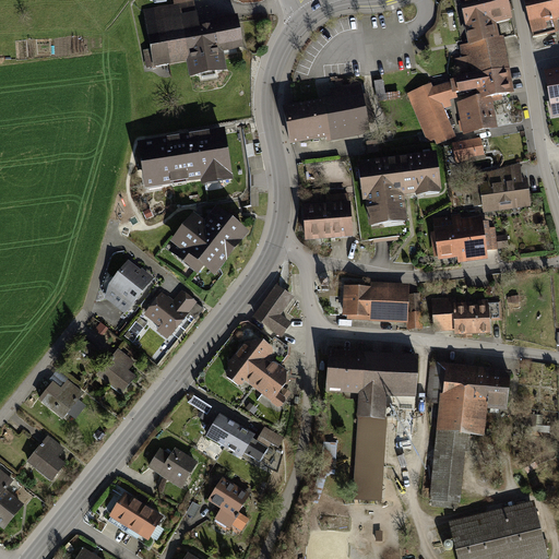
[(230,73),(228,60),(250,56),(242,12),(203,19),(199,0),(173,0),(175,4),(145,10),(157,70),(190,63),(193,81),(230,73)]
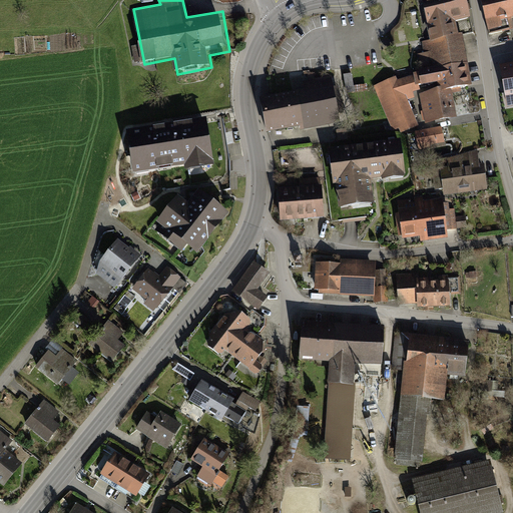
[(471,18),(466,0),(421,0),(428,25),(426,25),(430,41),(459,35),(456,22),(471,18)]
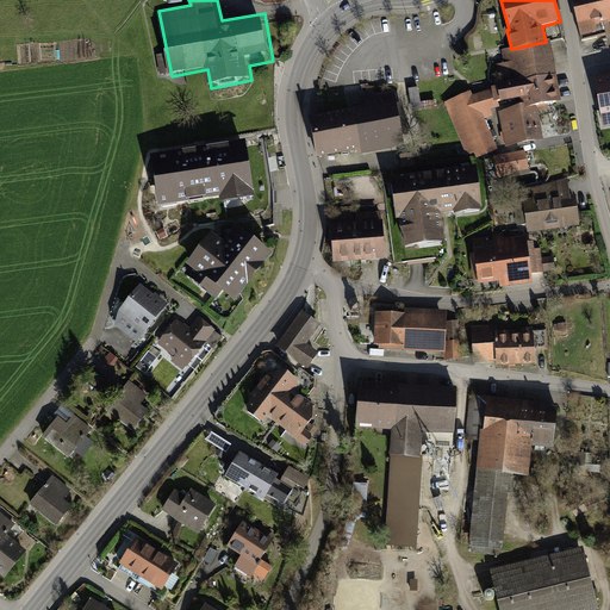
[(609,0),(571,0),(582,37),(596,33),(598,39),(609,35),(609,23),(609,0)]
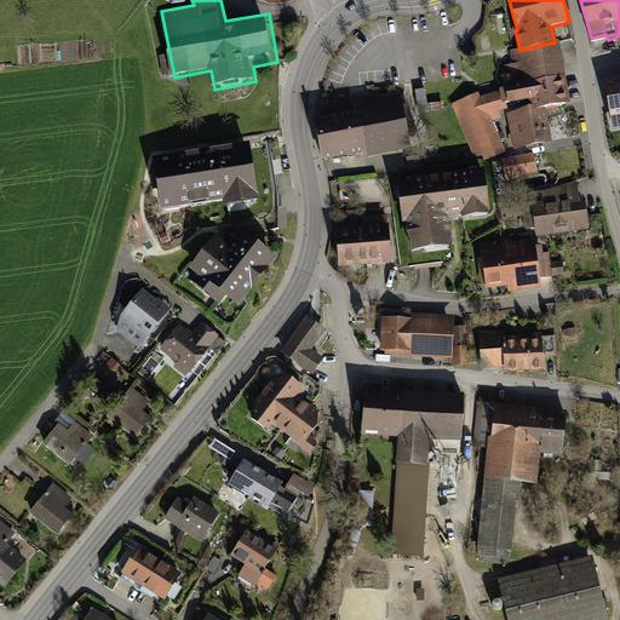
[(555,42),(520,50),(510,51),(512,64),(505,65),(509,85),(505,86),(505,87),(499,90),(503,104),(507,103),(509,104),(528,101),(529,108),(533,107),(534,110),(557,107),(570,104),(560,41),(555,42)]
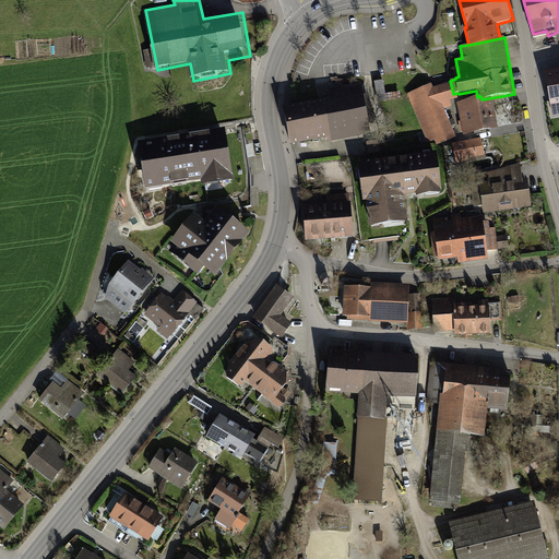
[(558,68),(544,71),(552,117),(558,115),(558,68)]
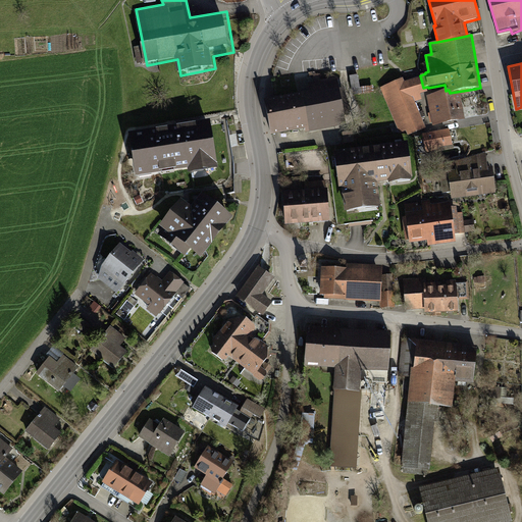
[(423,88),(420,75),(419,72),(405,77),(406,82),(405,82),(403,77),(382,88),(384,94),(382,95),(400,135),(406,132),(408,137),(426,128),(415,102),(422,100),(420,94),(428,92),(427,87),(423,88)]
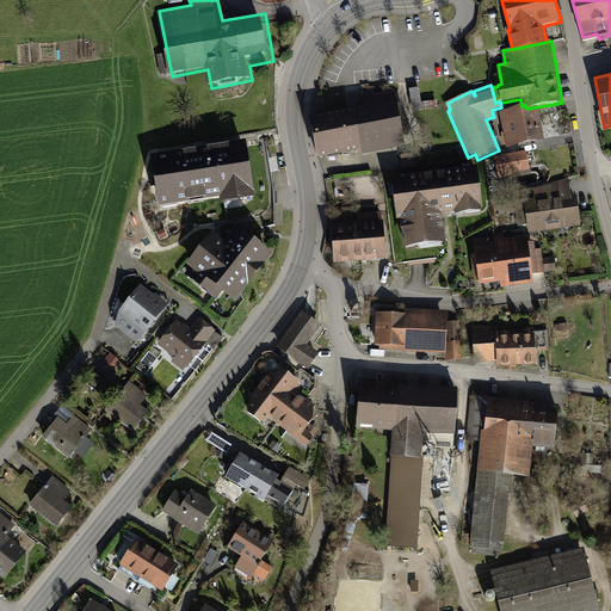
[(419,87),(409,88),(412,105),(413,105),(414,111),(437,107),(436,100),(421,103),(419,87)]
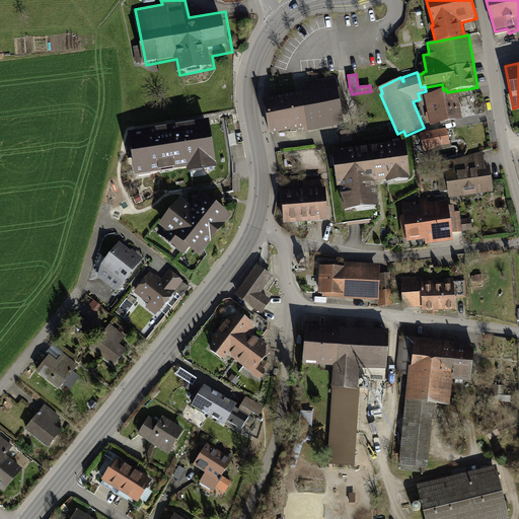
[(307,90),(263,99),(270,135),(304,128),(305,131),(349,123),(343,87),(337,88),(335,76),(306,82),(307,90)]
